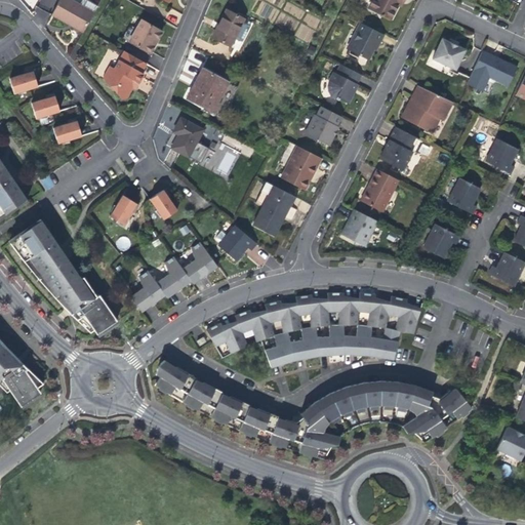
[(90,15),(64,0),(58,0),(48,18),(59,25),(78,36),(90,15)]
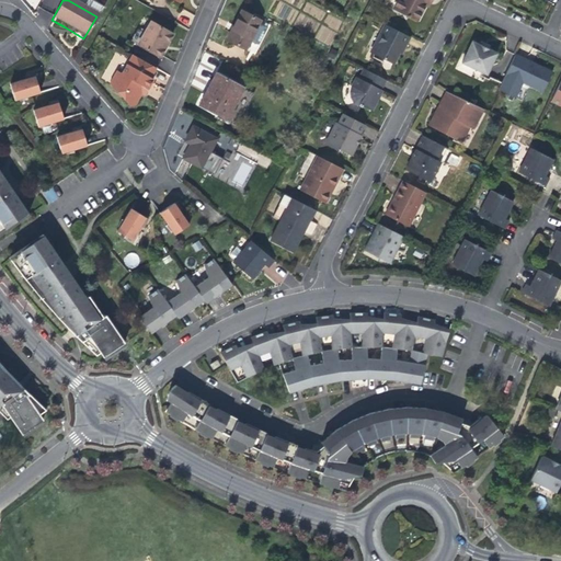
[(397,0),(392,8),(416,20),(424,4),(426,0),(397,0)]
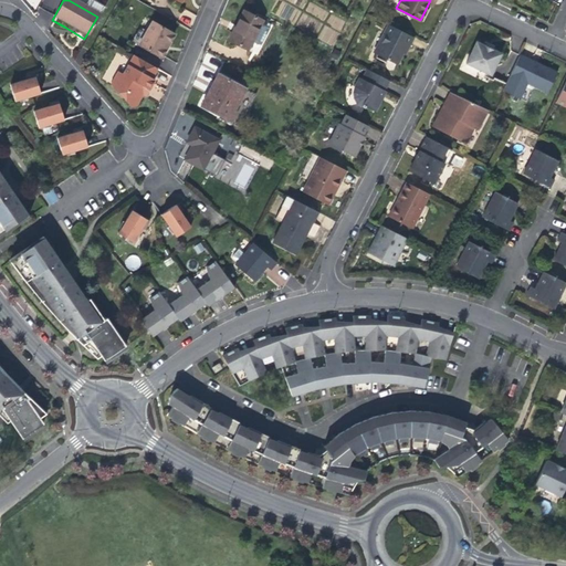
[(228,39),(247,49),(261,20),(242,10),(233,28),(228,39)]
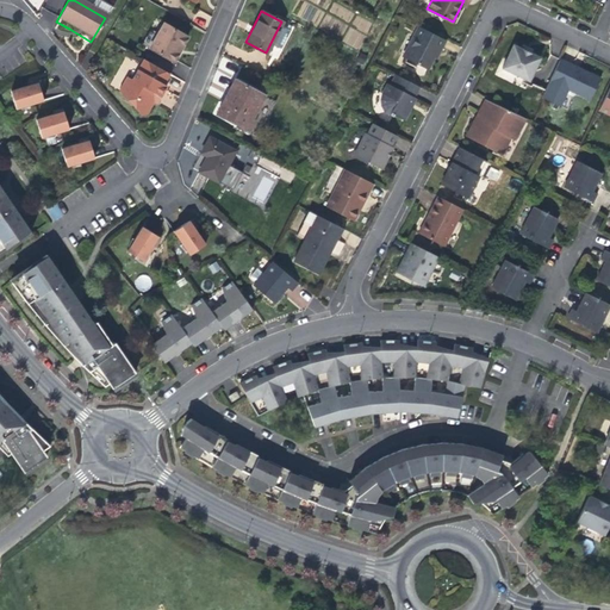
[(368,31),(371,22),(356,18),(354,27),(368,31)]
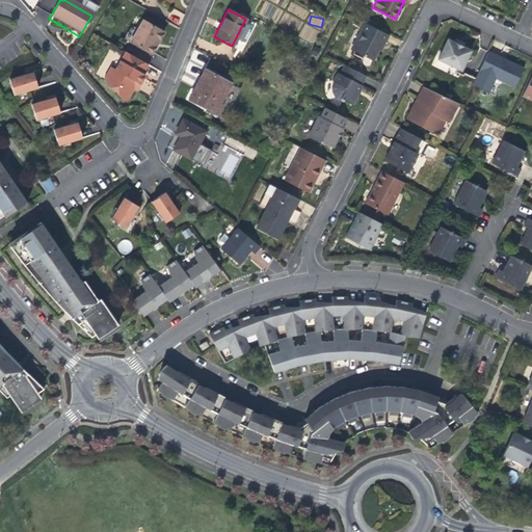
[(380,42),(383,43),(388,34),(364,22),(361,29),(363,30),(358,38),(354,41),(351,47),(352,50),(352,51),(371,60),(376,49),(380,42)]
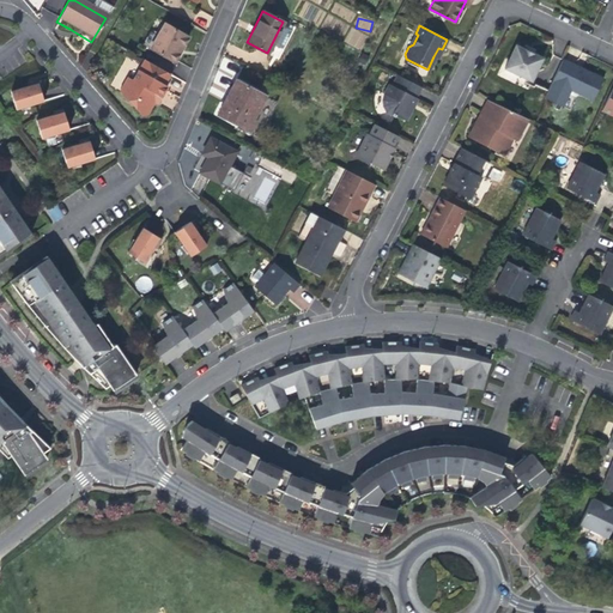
[(178,53),(184,42),(161,28),(152,42),(145,37),(138,49),(170,68),(178,53)]
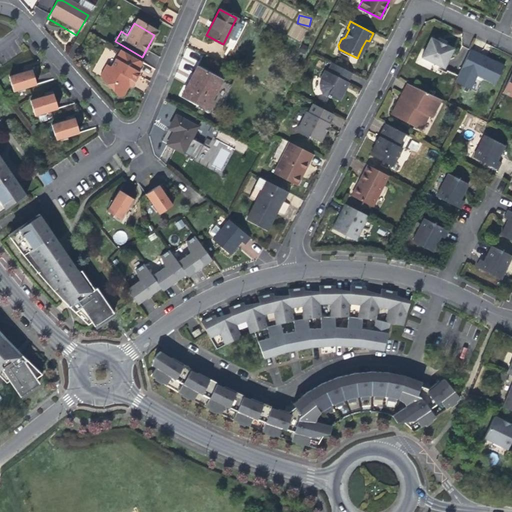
[(293,23),(287,35),(301,41),(307,29),(293,23)]
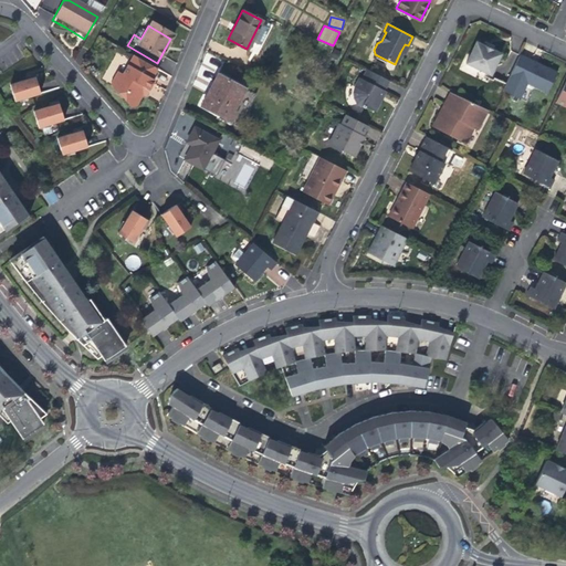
[(475,41),(464,63),(478,71),(489,75),(500,52),(491,49),(484,45),(475,41)]
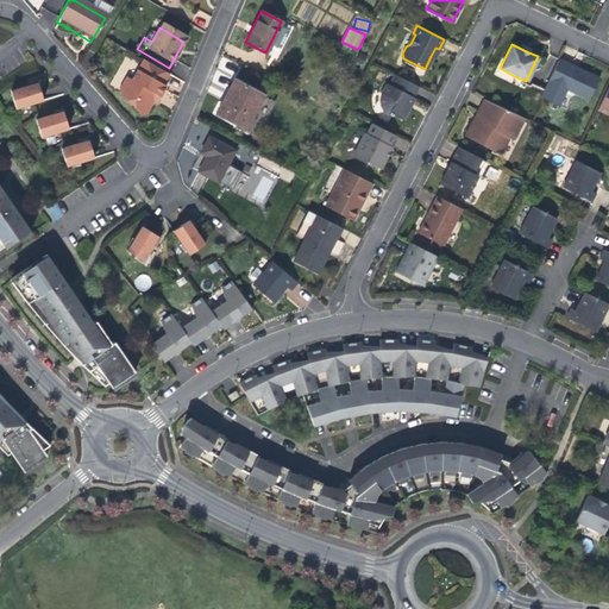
[(567,66),(557,61),(539,99),(548,104),(556,107),(564,90),(586,101),(596,80),(572,68),(567,66)]
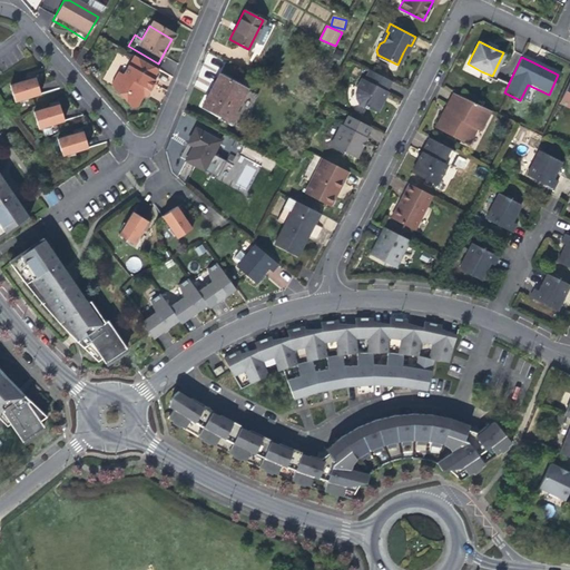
[(133,112),(139,99),(143,94),(146,96),(147,94),(151,85),(149,84),(155,74),(129,59),(119,78),(114,76),(106,88),(127,114),(133,112)]
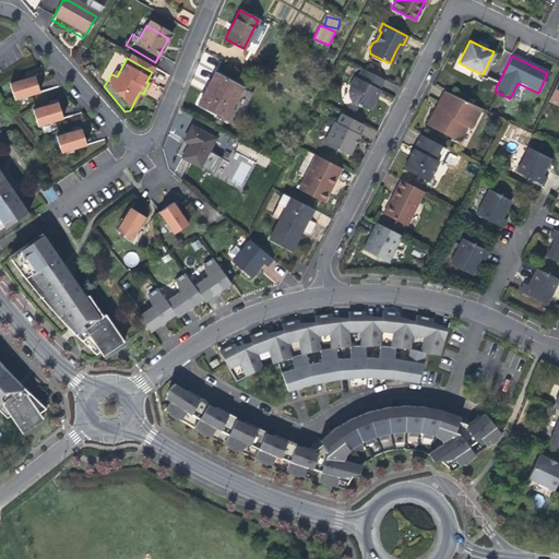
[(470,75),(472,70),(459,62),(455,69),(470,75)]
